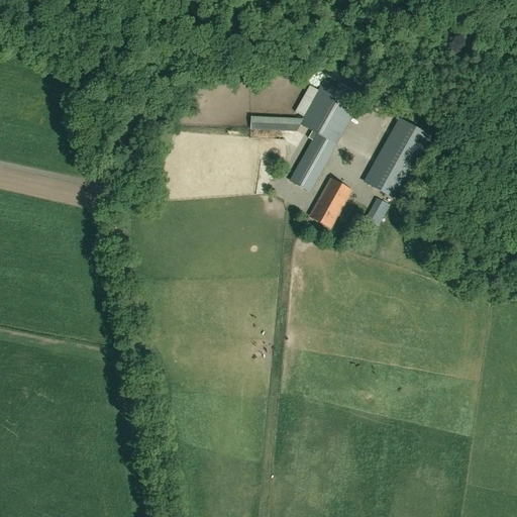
[(309,192),(358,102),(323,83),(300,124),(312,131),(308,138),(313,141),(290,182),(309,192)]
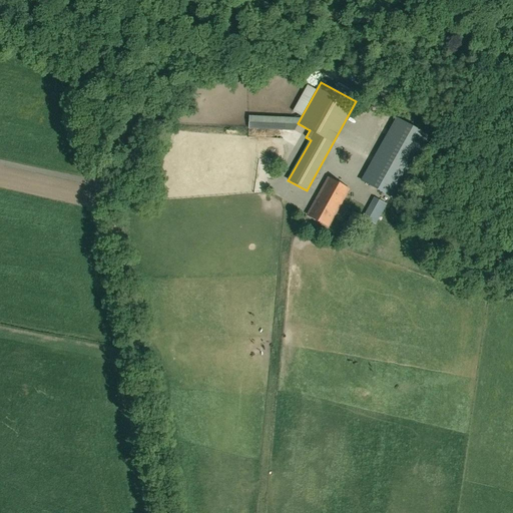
[(247,116),(246,128),(296,129),(296,116),(247,116)]
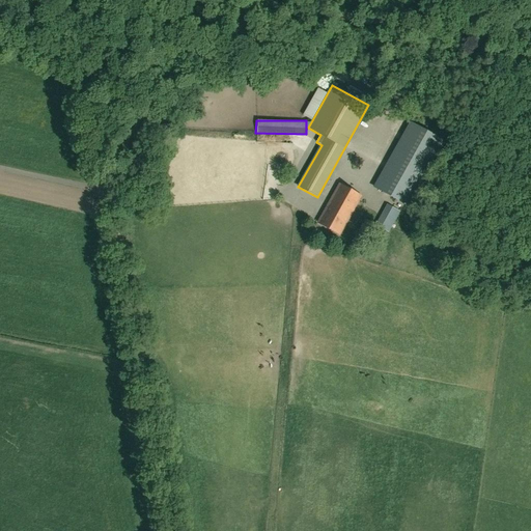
[(409,120),(373,184),(406,202),(442,138),(409,120)]
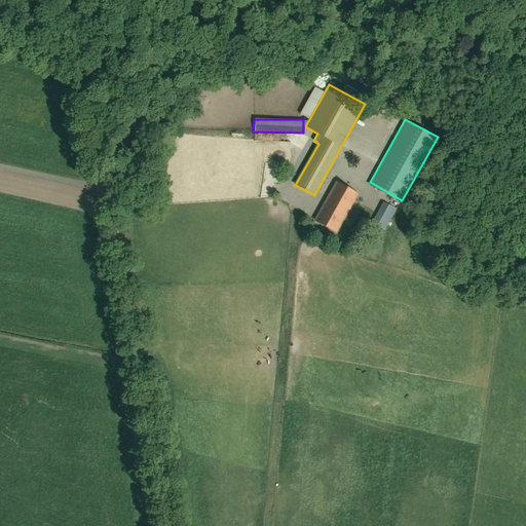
[(336,232),(357,194),(336,183),(315,221),(336,232)]
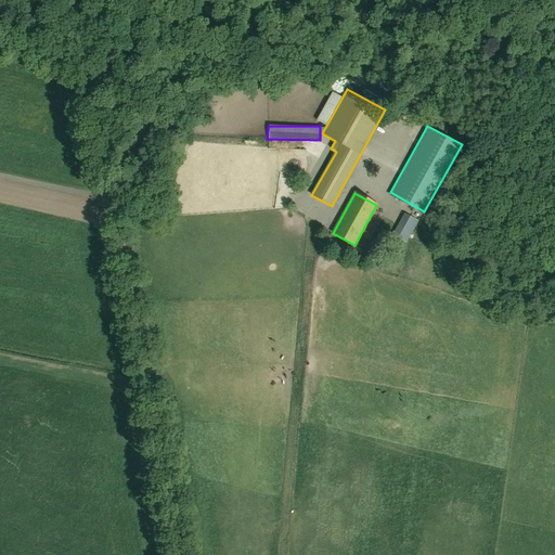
[(391,236),(407,243),(416,219),(401,213),(391,236)]
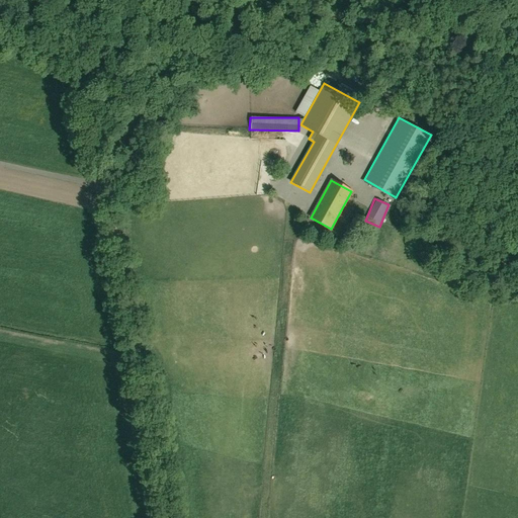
[(406,206),(399,208),(400,216),(408,213),(406,206)]
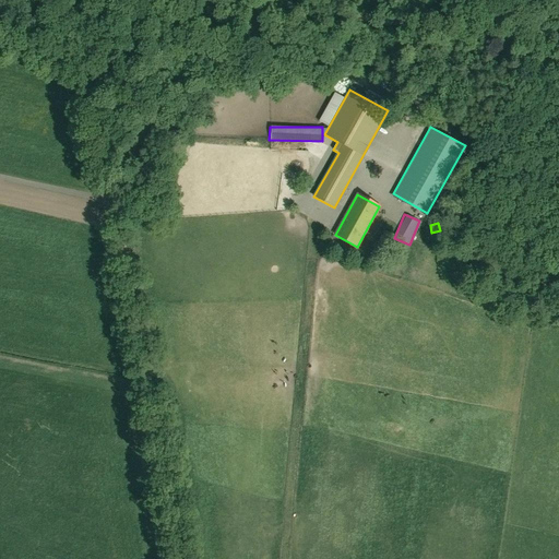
All buildings are outlined.
